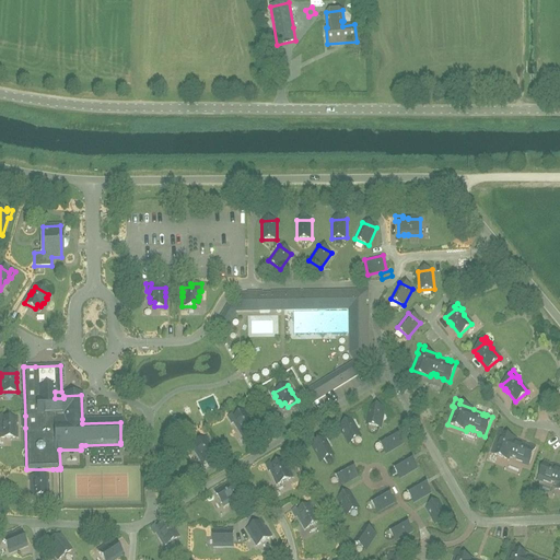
[(384,409),(370,406),(365,424),(381,428),(384,409)]
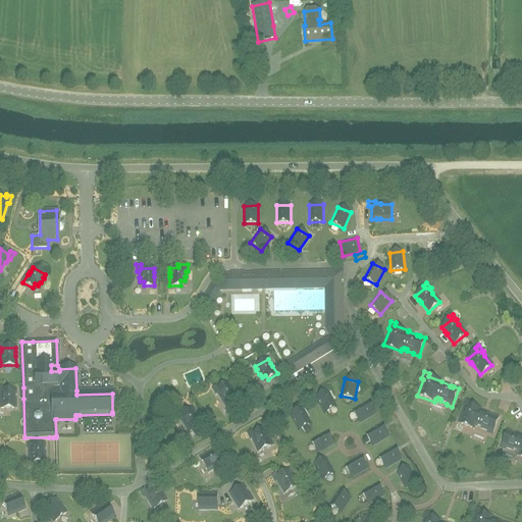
[(218,395),(220,399),(221,398),(223,401),(226,399),(229,404),(239,398),(233,389),(233,390),(231,386),(229,382),(218,389),(216,385),(211,388),(215,396),(218,395)]
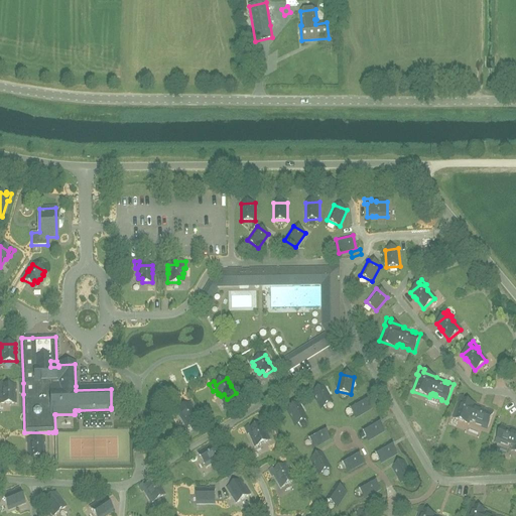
[(0,382),(0,403),(15,403),(15,394),(14,394),(14,390),(15,390),(15,386),(2,386),(2,382),(0,382)]
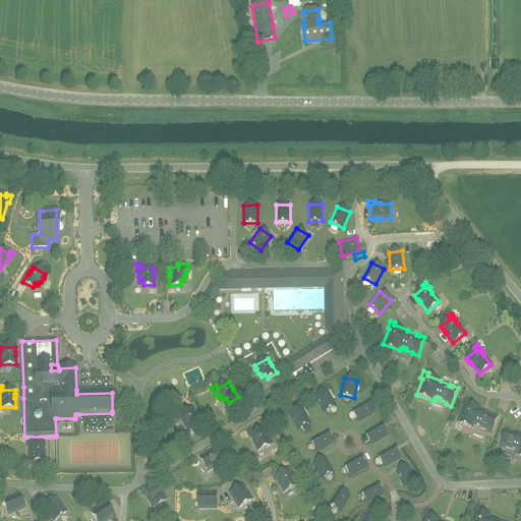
[(315,397),(324,412),(336,405),(328,390),(315,397)]
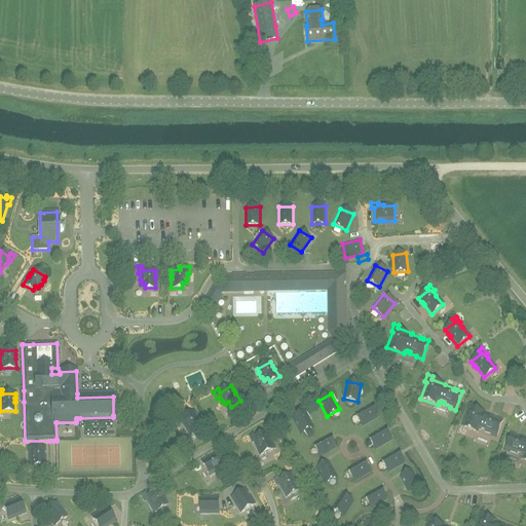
[(371,405),(355,413),(363,425),(378,416),(371,405)]
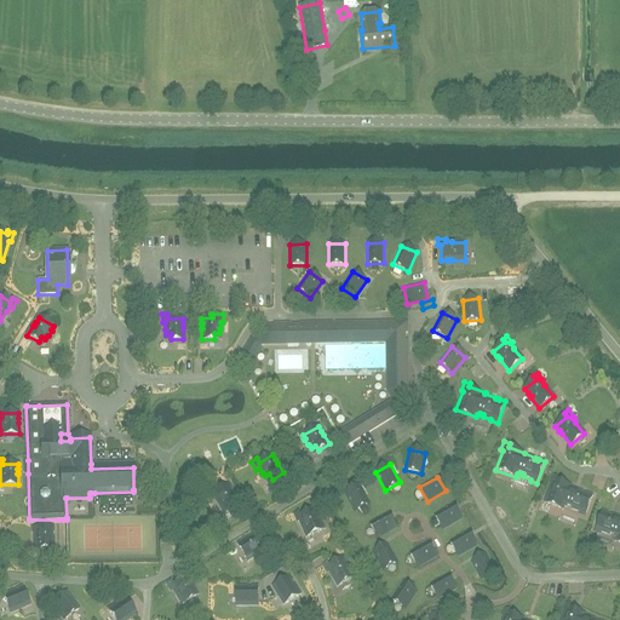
[(550,491),(545,501),(562,507),(563,505),(567,506),(567,507),(572,510),(572,507),(574,509),(574,510),(580,512),(581,511),(585,512),(591,497),(586,494),(586,495),(581,493),(581,492),(569,488),(570,486),(554,480),(552,483),(551,483),(549,489),(550,491)]
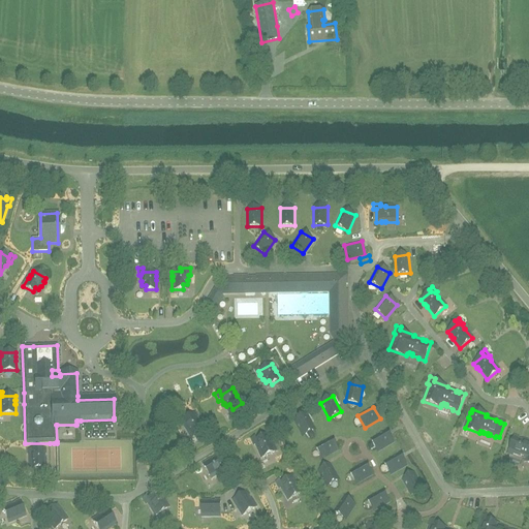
[(315,429),(307,413),(294,421),(303,436),(315,429)]
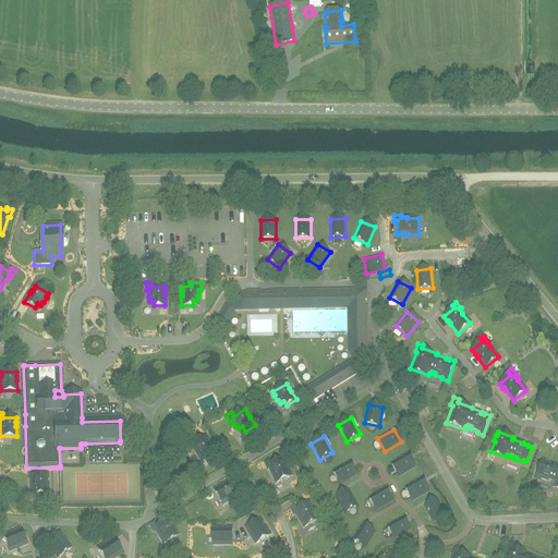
[(199,447),(201,446),(197,441),(184,450),(186,453),(185,453),(189,459),(189,458),(191,462),(195,460),(197,464),(207,458),(203,449),(202,450),(199,447)]
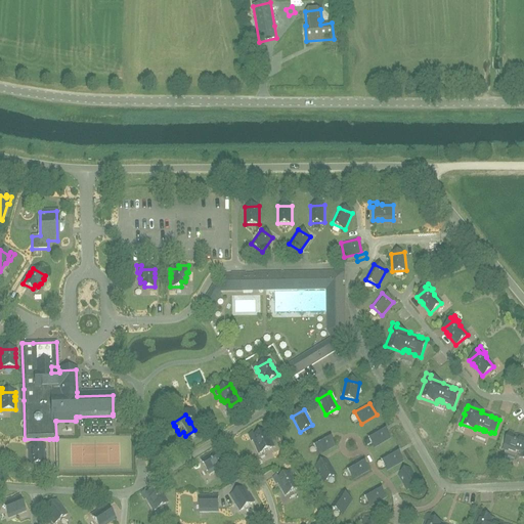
[(374,446),(389,438),(383,426),(367,435),(374,446)]
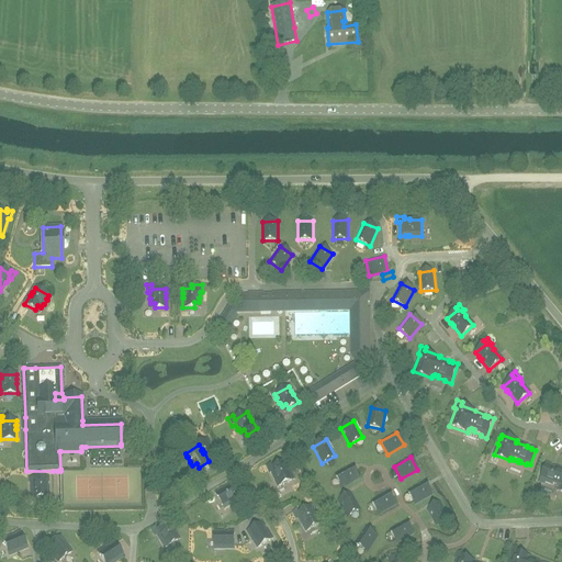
[(266,467),(269,473),(271,472),(273,476),(274,476),(278,486),(293,480),(289,471),(288,471),(287,467),(288,467),(285,462),(272,468),(271,464),(266,467)]
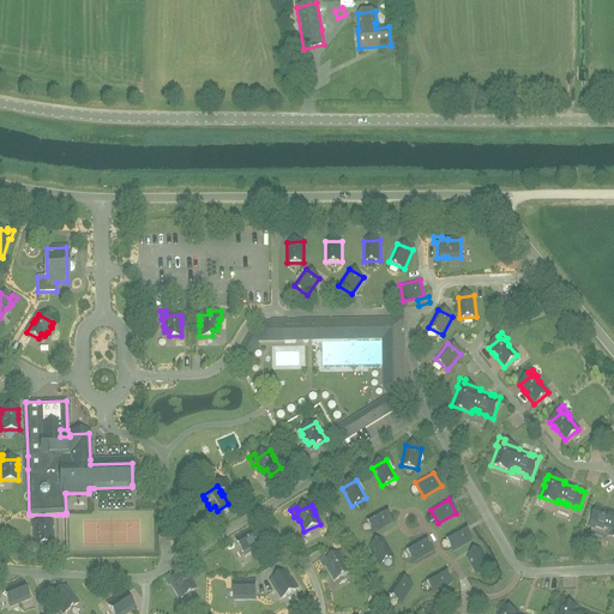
[(392,522),(384,507),(366,518),(374,533),(392,522)]
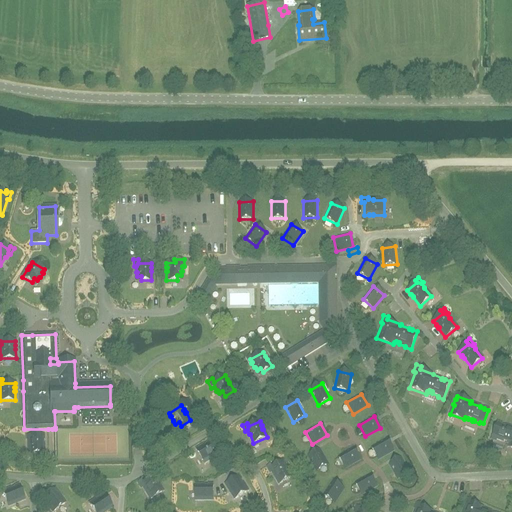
[(504,441),(504,440),(508,442),(507,442),(510,443),(509,447),(511,447),(511,428),(505,426),(505,427),(502,425),(498,423),(492,437),(496,438),(496,439),(501,441),(501,440),(504,441)]
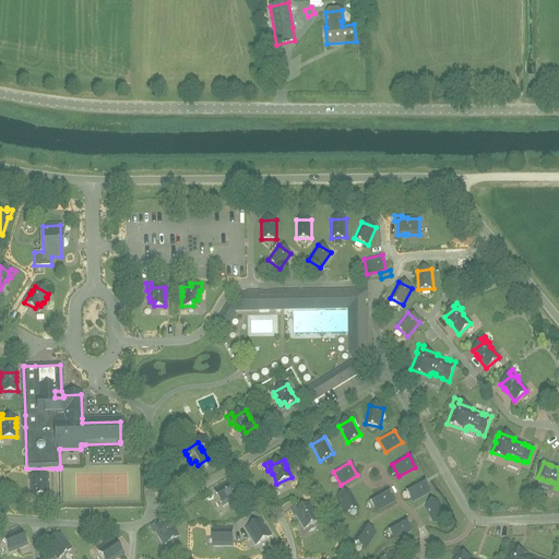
[(32,476),(32,479),(31,479),(31,485),(32,485),(32,489),(36,489),(36,495),(48,495),(47,485),(47,480),(47,475),(32,476)]
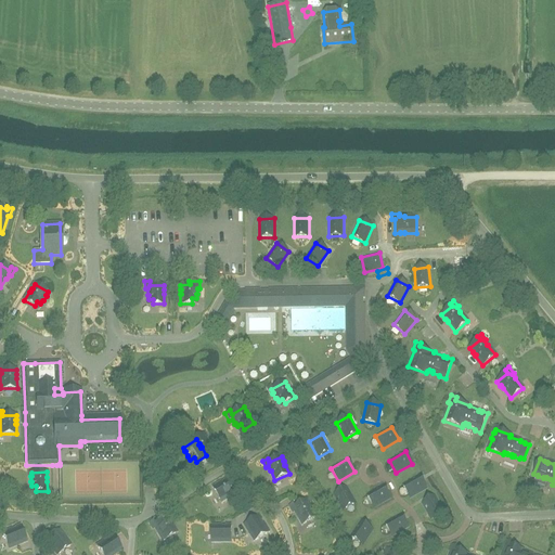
[(410,498),(426,488),(418,476),(402,485),(410,498)]
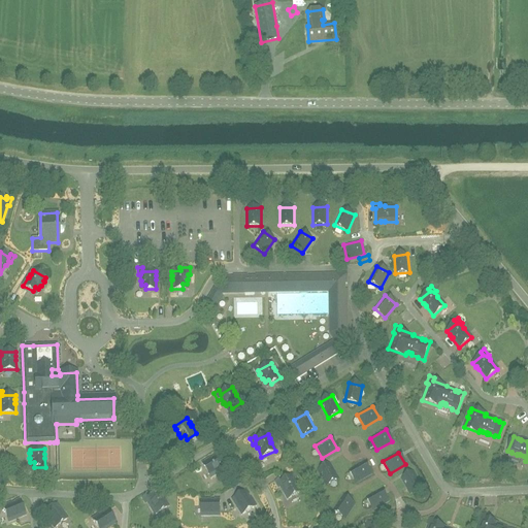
[(219,455),(215,457),(215,458),(211,460),(211,459),(203,464),(210,476),(219,472),(219,473),(224,470),(224,469),(226,467),(219,455)]
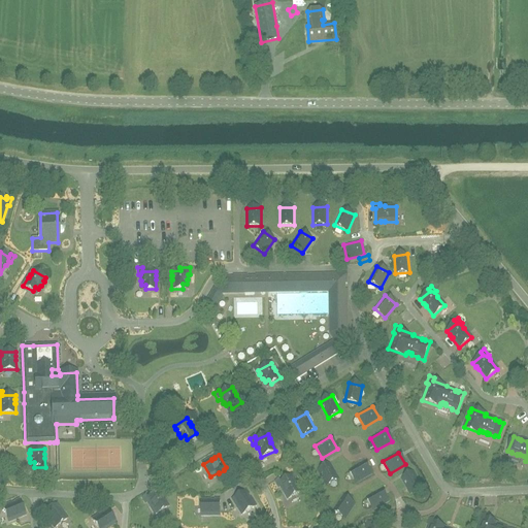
[(364,461),(349,470),(356,483),(371,473),(364,461)]
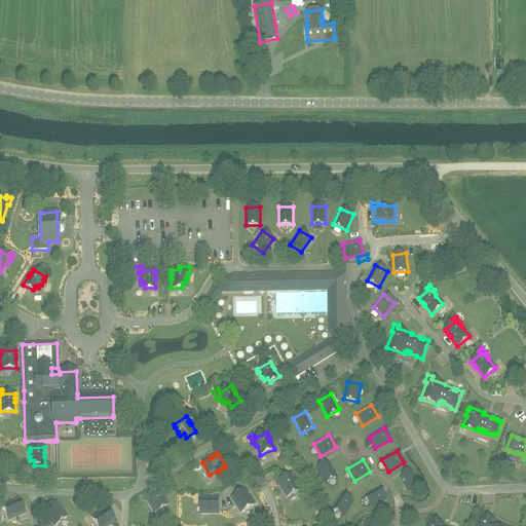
[(329,461),(316,467),(326,483),(337,477),(329,461)]
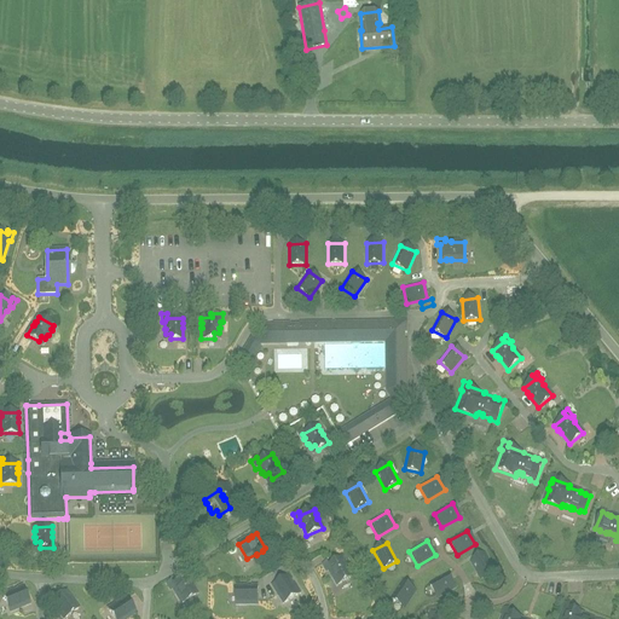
[(495,571),(485,553),(470,561),(481,579),(495,571)]
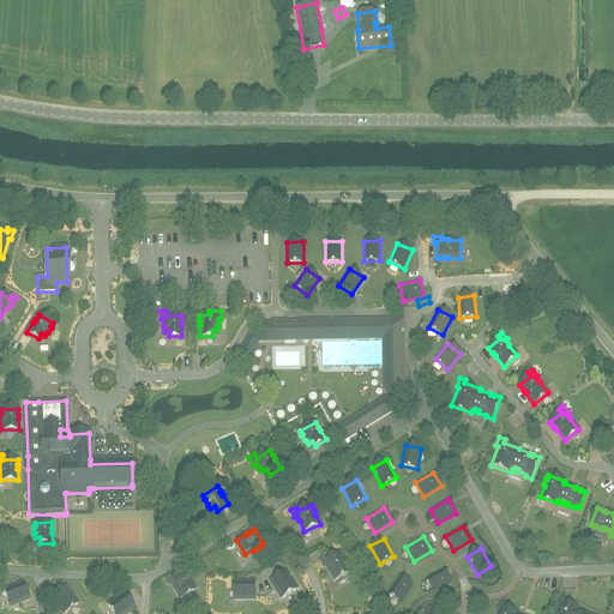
[(342,552),(329,560),(326,557),(321,559),(326,566),(327,565),(331,570),(337,579),(353,570),(347,560),(347,561),(344,558),(344,557),(342,552)]
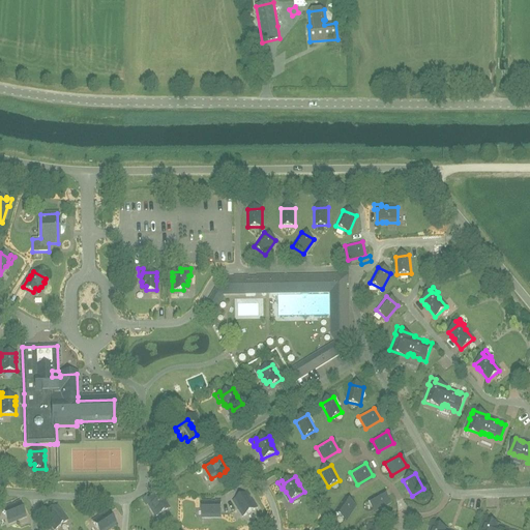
[(389,503),(383,491),(367,500),(374,511),(389,503)]
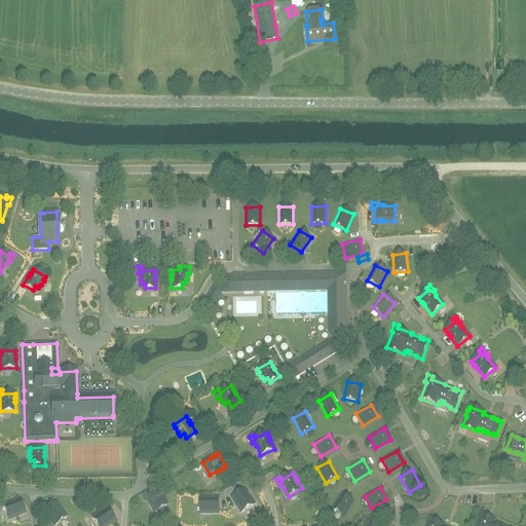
[(249,492),(246,488),(231,496),(241,514),(256,504),(251,496),(249,496),(247,493),(249,492)]
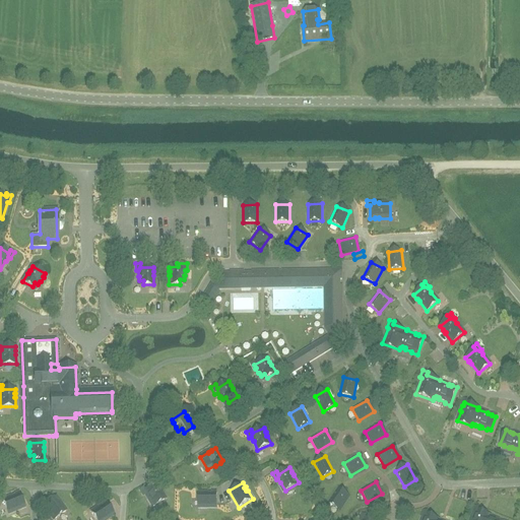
[(156,483),(145,491),(143,488),(139,491),(142,496),(145,495),(147,499),(148,499),(153,506),(166,499),(161,491),(160,491),(158,488),(159,488),(156,483)]
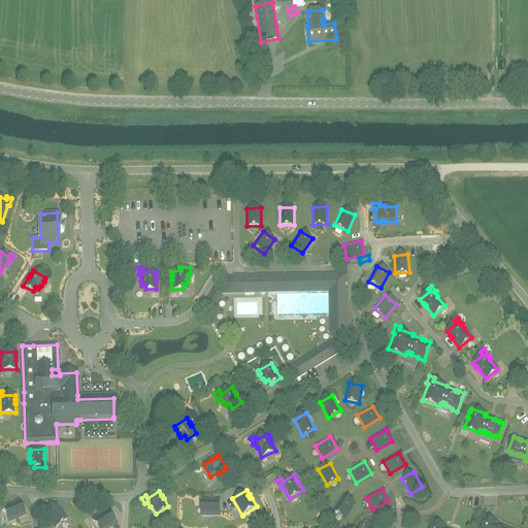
[(355,503),(342,496),(333,510),(344,519),(355,503)]
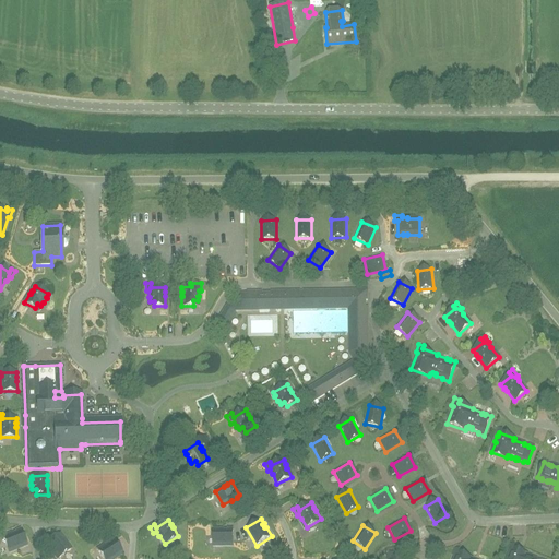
[(2,536),(9,551),(25,544),(20,530),(15,531),(15,532),(11,533),(2,536)]
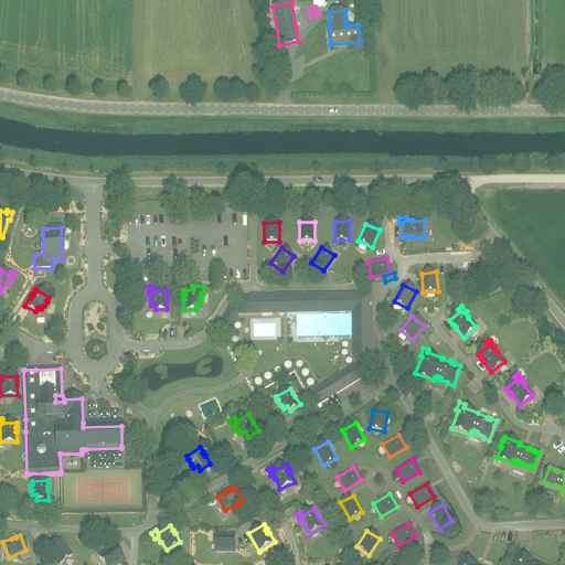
[(235,551),(235,535),(230,535),(230,536),(225,536),(225,535),(215,535),(215,551),(235,551)]
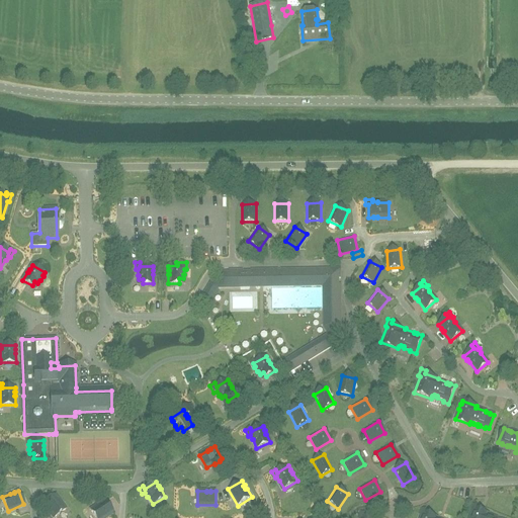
[(56,495),(44,503),(46,507),(47,507),(49,510),(54,517),(66,509),(56,495)]
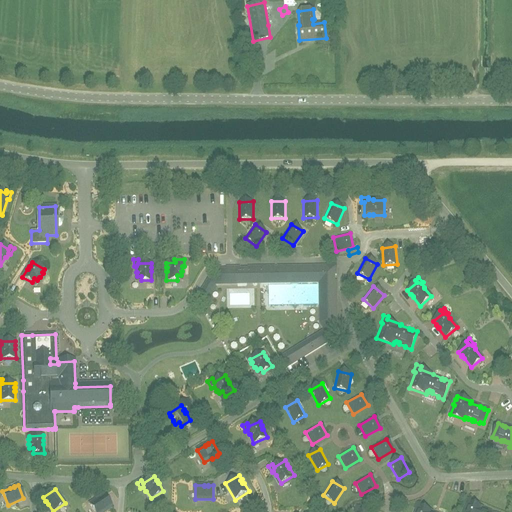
[(97,499),(89,504),(94,511),(103,511),(112,506),(104,494),(100,497),(97,499)]
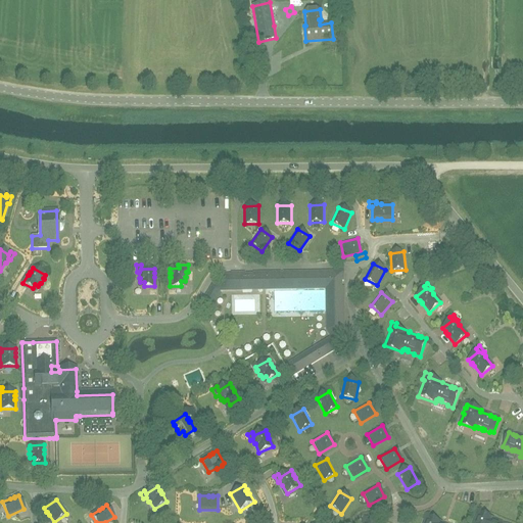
[(500,522),(492,520),(492,518),(480,514),(481,511),(477,509),(475,516),(476,516),(475,521),(476,521),(474,522),(500,522)]
